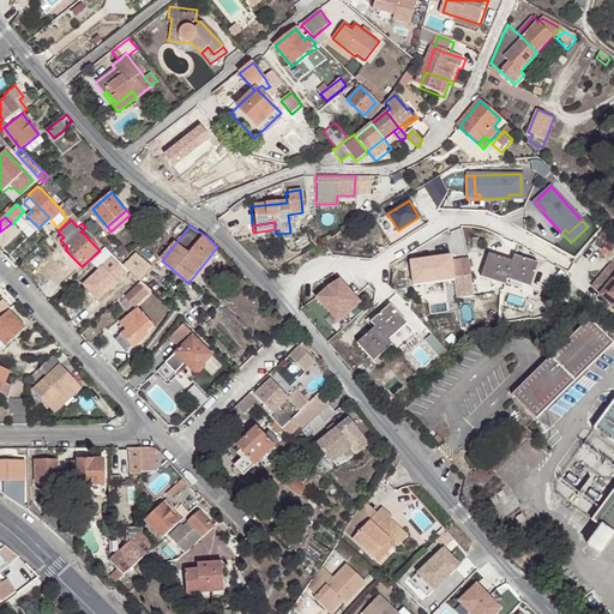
[(431,248),(446,246),(445,236),(429,239),(431,248)]
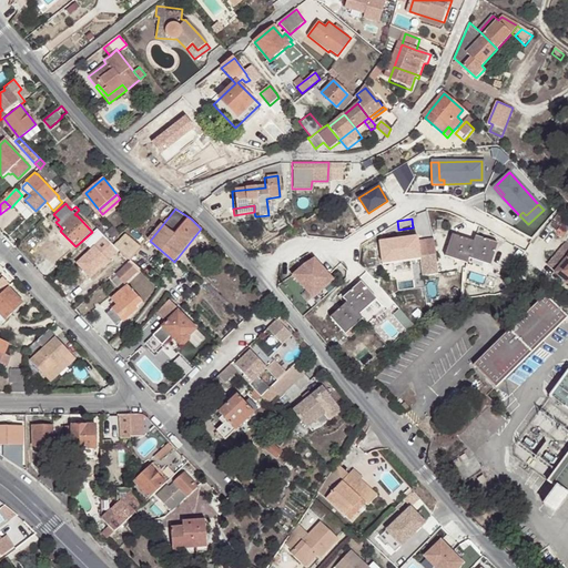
[(563,236),(567,230),(567,223),(565,221),(561,225),(551,219),(548,225),(563,236)]
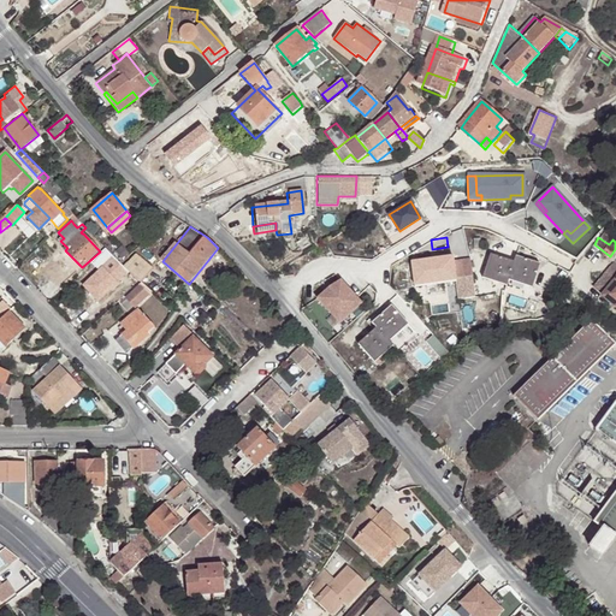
[(142,283),(154,268),(135,253),(122,264),(141,282),(142,283)]
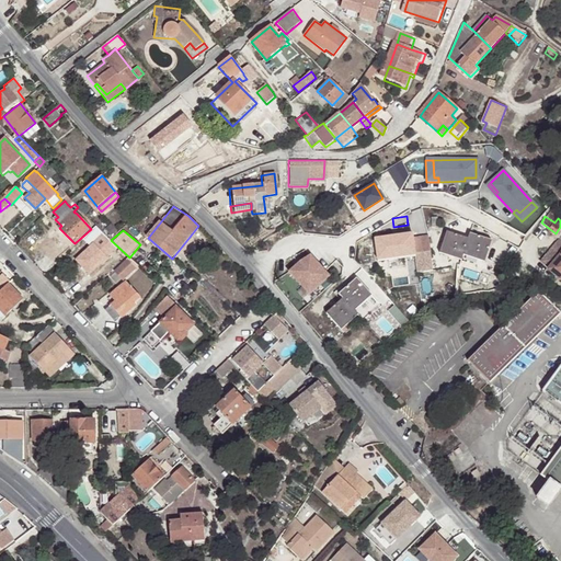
[(375,259),(414,254),(413,252),(427,250),(425,233),(411,236),(410,231),(378,236),(379,243),(373,244),(375,259)]
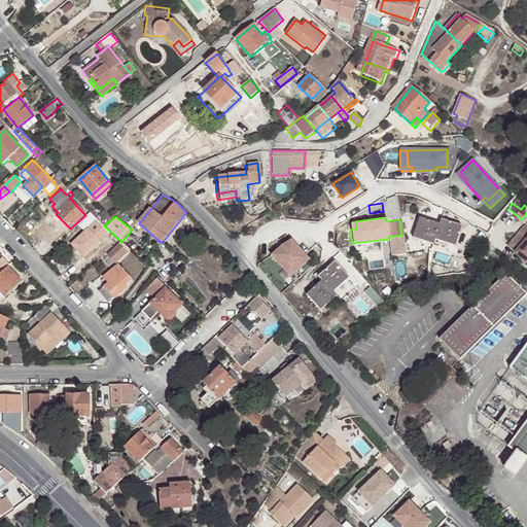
[(437,239),(458,244),(463,226),(442,221),(441,224),(420,218),(415,238),(436,243),(436,242),(437,239)]
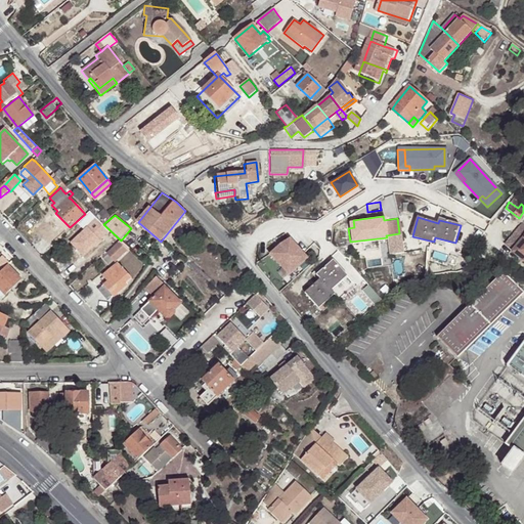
[(96,248),(108,236),(96,224),(91,229),(88,227),(76,239),(82,247),(81,249),(86,255),(95,247),(96,248)]
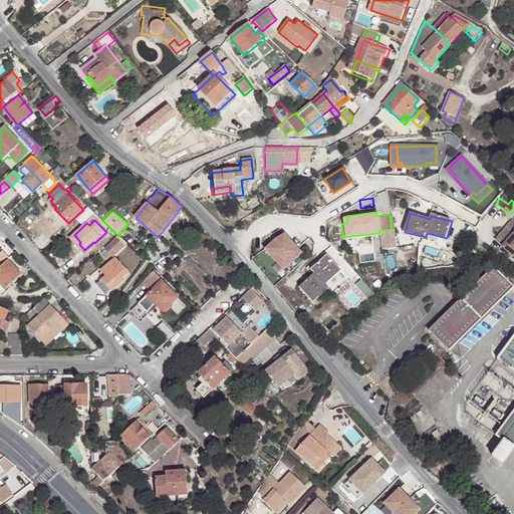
[(513,256),(513,227),(509,224),(495,240),(503,246),(502,247),(513,256)]
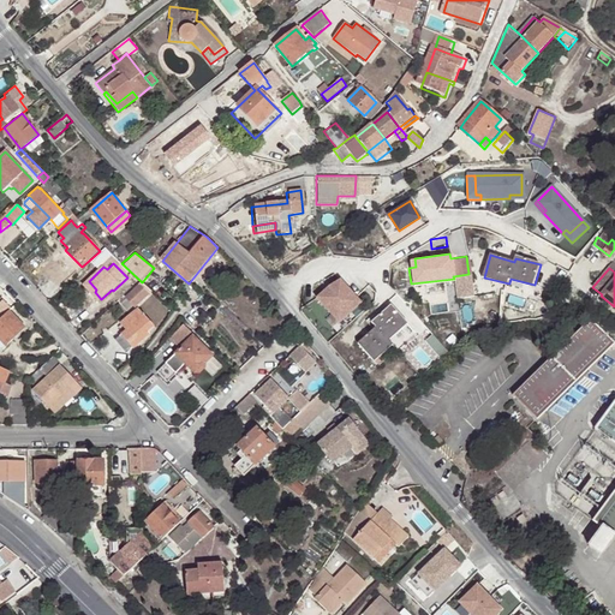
[(508,287),(509,284),(484,278),(483,281),(508,287)]
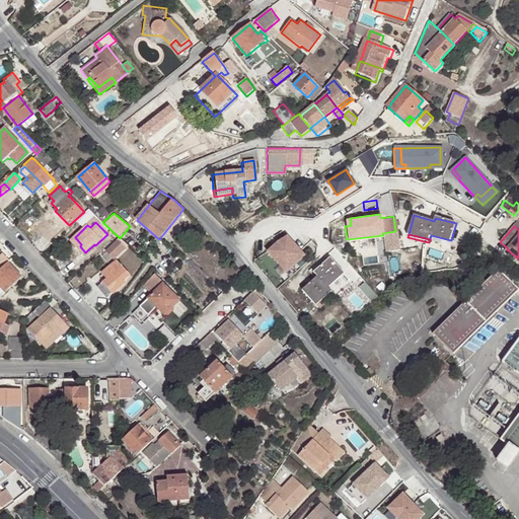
[(284,273),(303,257),(285,236),(267,252),(284,273)]
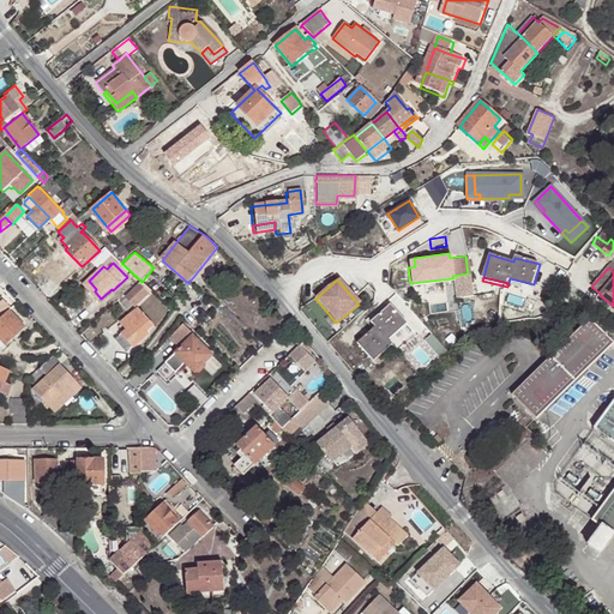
[(137,306),(151,294),(142,284),(128,298),(137,306)]
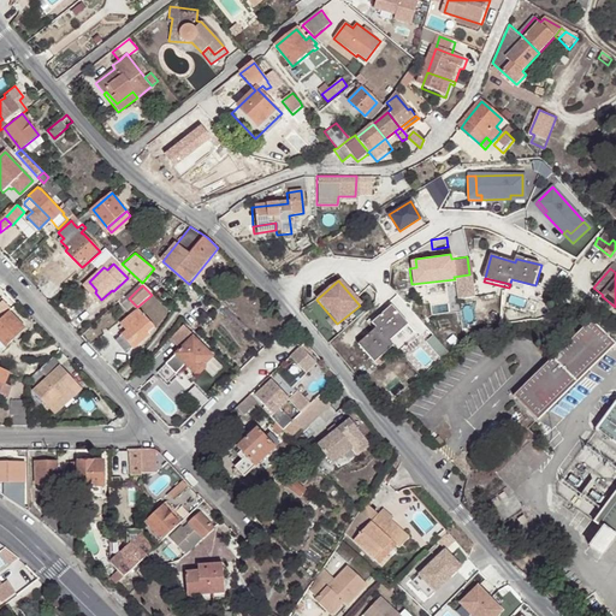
[(388,341),(406,325),(392,308),(372,324),(375,329),(356,344),(371,361),(390,345),(388,341)]
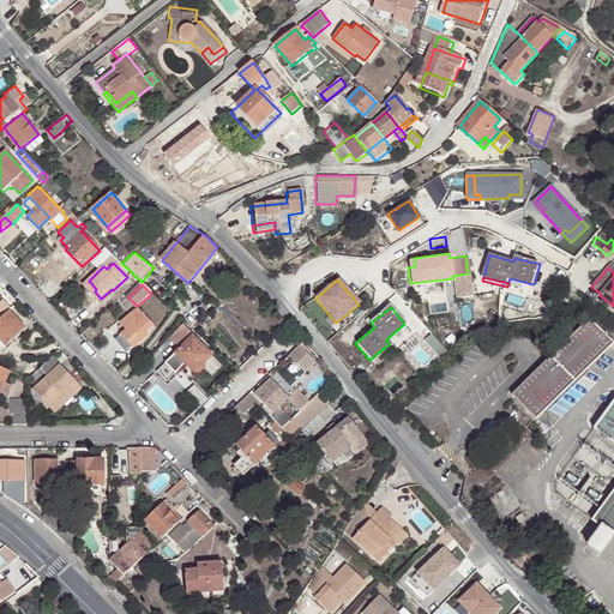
[(10,312),(0,321),(0,320),(0,338),(6,347),(25,329),(10,312)]
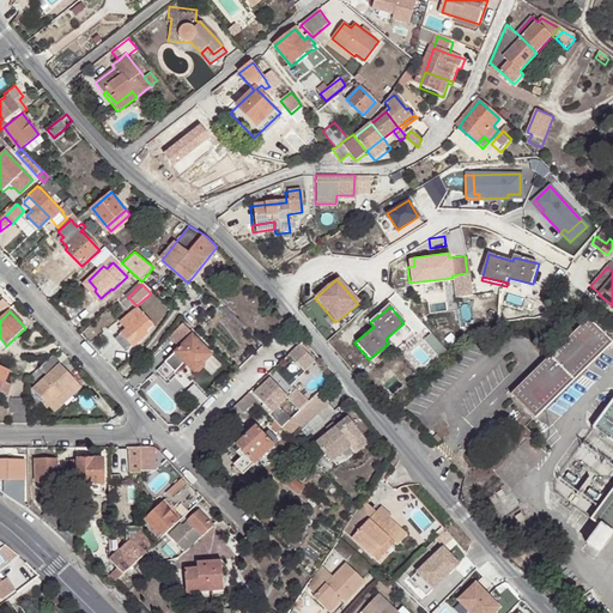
[(145,333),(153,326),(145,315),(135,323),(133,320),(126,326),(128,328),(123,334),(134,347),(147,335),(145,333)]
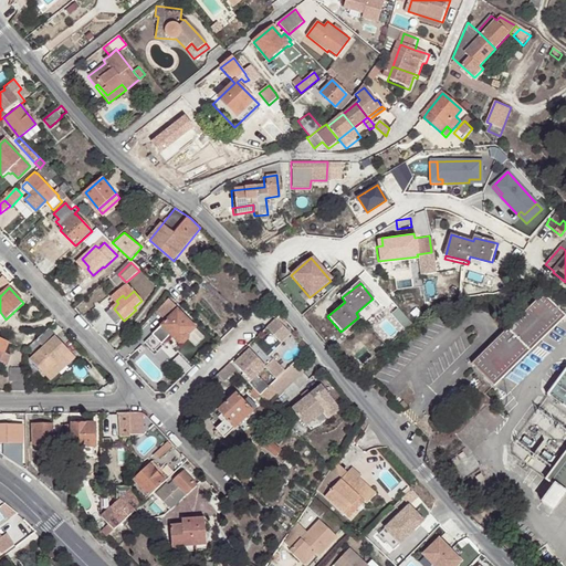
[(495,388),(564,316),(544,296),(473,365),(495,388)]
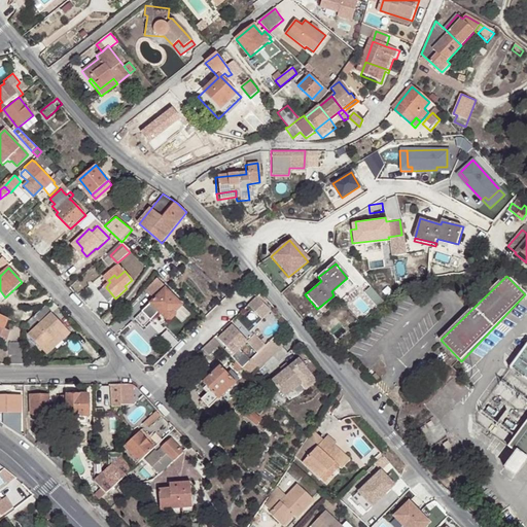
[(351,281),(347,278),(331,291),(334,295),(351,281)]
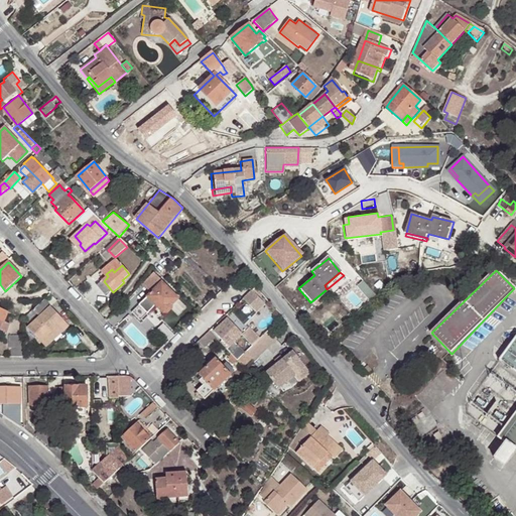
[(172,305),(178,299),(163,283),(157,288),(155,286),(151,289),(154,291),(133,312),(141,320),(154,308),(158,313),(157,314),(159,317),(164,313),(167,314),(172,309),(172,305)]
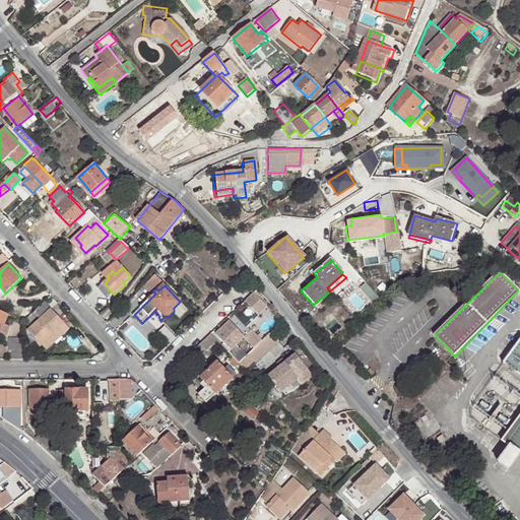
[(332,294),(329,291),(313,305),(315,308),(332,294)]
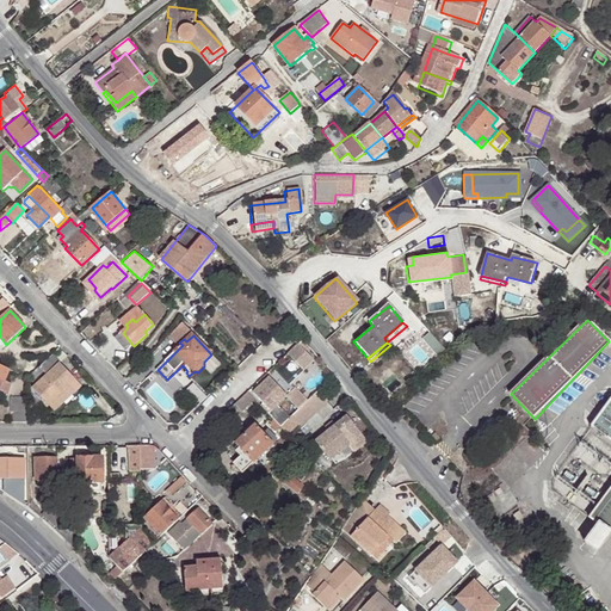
[(302,347),(282,368),(294,380),(314,360),(302,347)]
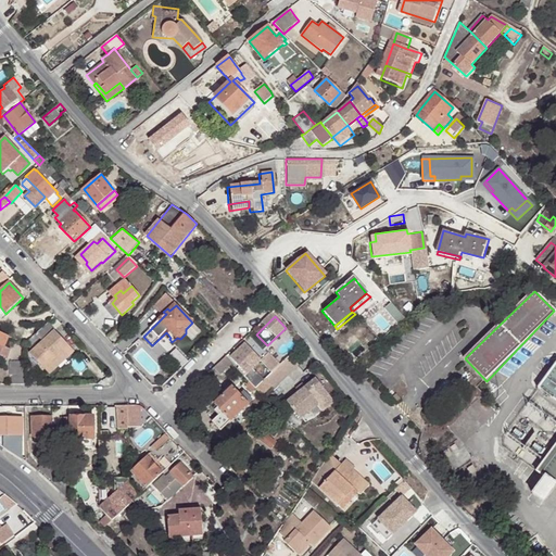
[(71,346),(49,324),(27,343),(30,346),(40,338),(43,342),(29,356),(42,371),(54,361),(71,346)]
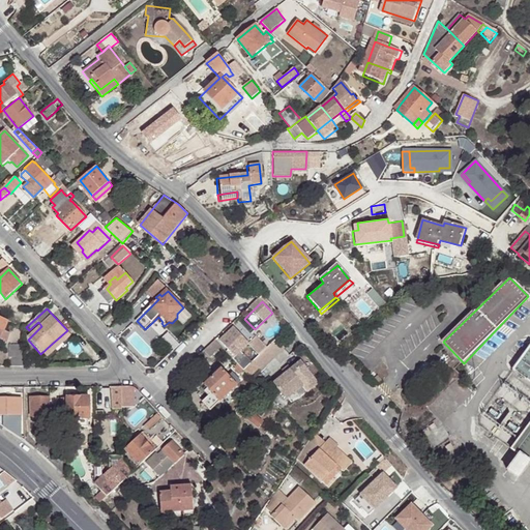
[(9,320),(0,316),(0,337),(1,339),(4,331),(5,330),(9,320)]
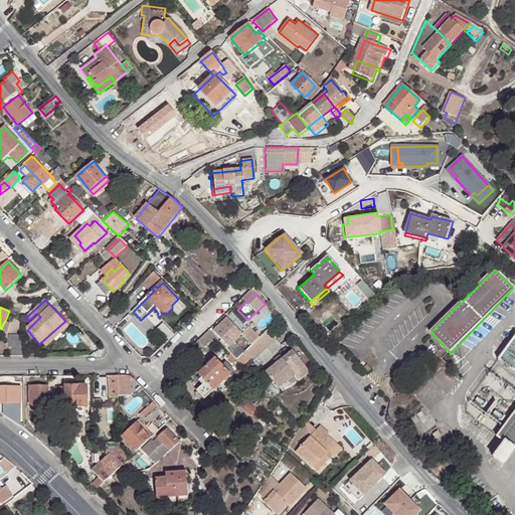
[(241,333),(242,333),(246,328),(232,313),(227,317),(241,333)]
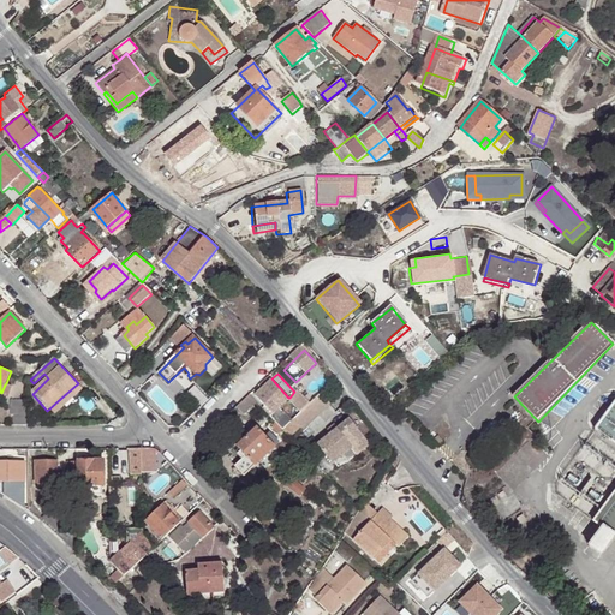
[(273,413),(288,398),(272,378),(256,394),(273,413)]
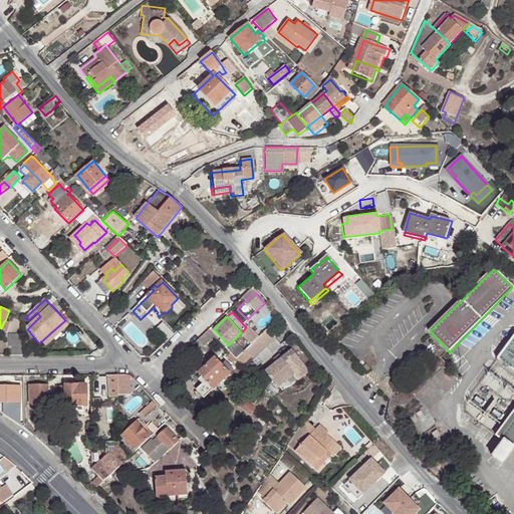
[(4,321),(1,328),(7,330),(10,322),(5,320),(4,321)]
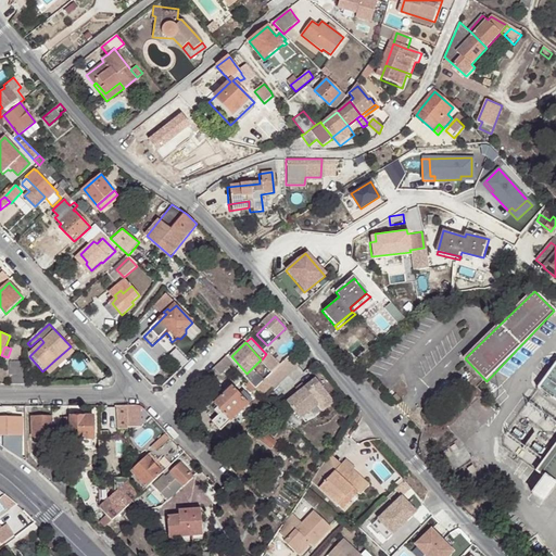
[(74,351),(71,346),(54,361),(58,365),(74,351)]
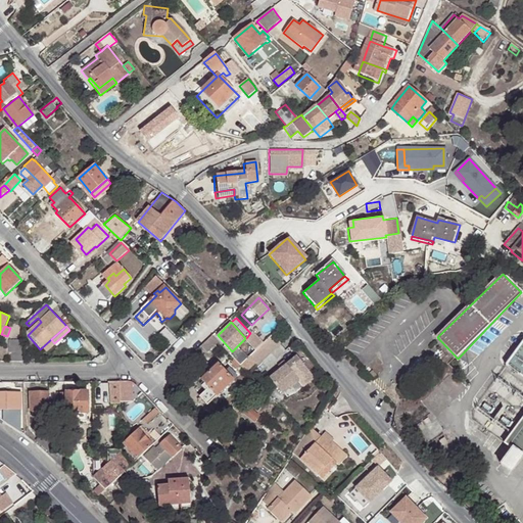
[(221,342),(212,334),(200,346),(208,354),(221,342)]
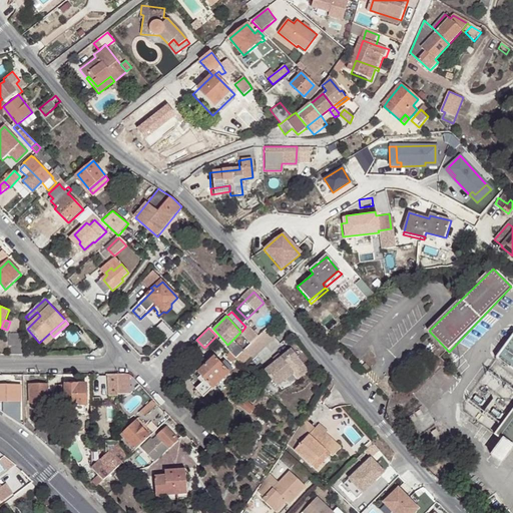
[(266,348),(276,337),(268,328),(257,338),(266,348)]
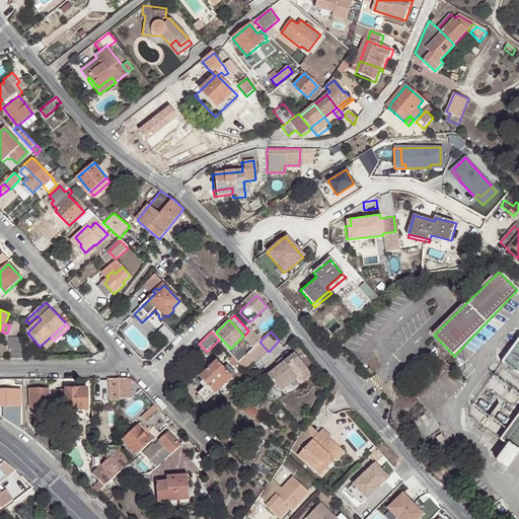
[(10,359),(24,359),(24,337),(10,337),(10,359)]
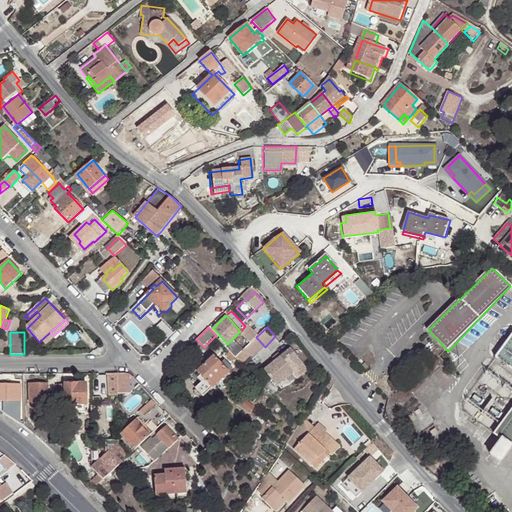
[(511,334),(485,370),(489,373),(511,389),(511,407),(493,433),(500,439),(489,454),(500,462),(511,446),(511,447),(511,334)]
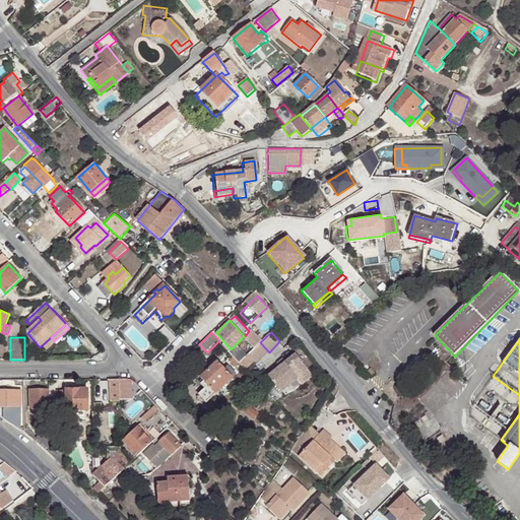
[(259,362),(269,352),(260,342),(250,351),(256,359),(259,362)]
